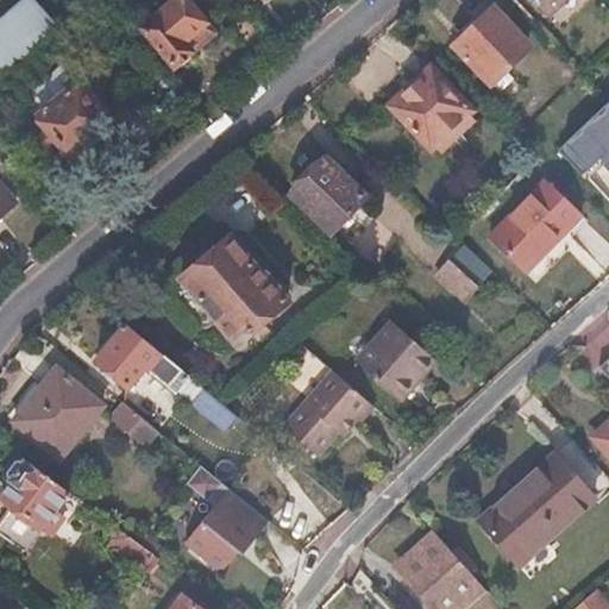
[(0,77),(58,27),(35,0),(24,0),(0,20),(0,77)]
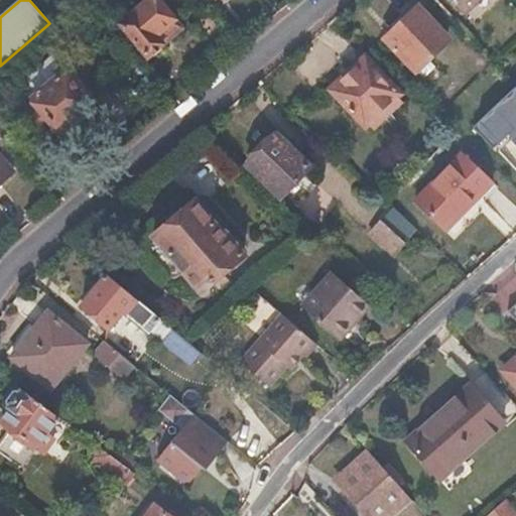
[(177,21),(156,0),(144,0),(118,24),(148,56),(150,53),(152,56),(161,47),(159,45),(163,42),(159,37),(177,21)]
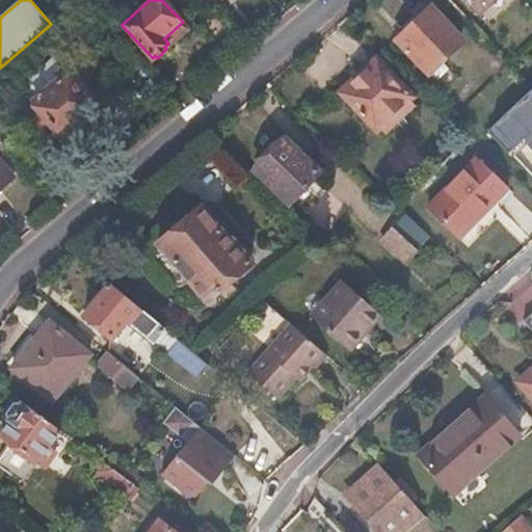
[(494,0),(474,0),(483,9),(494,0)]
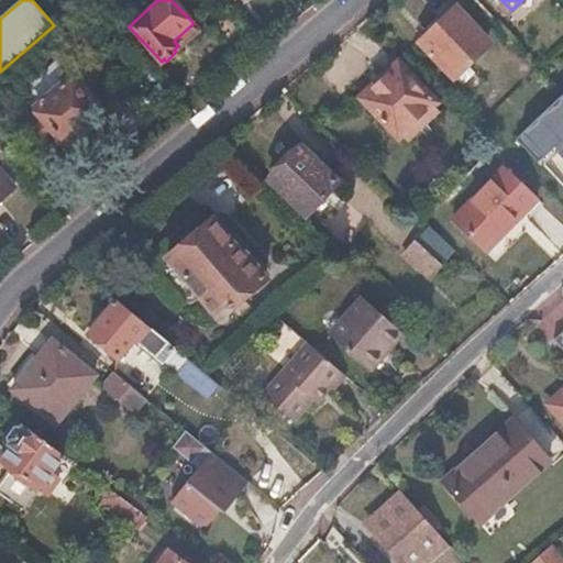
[(486,41),(457,10),(422,41),(451,72),(486,41)]
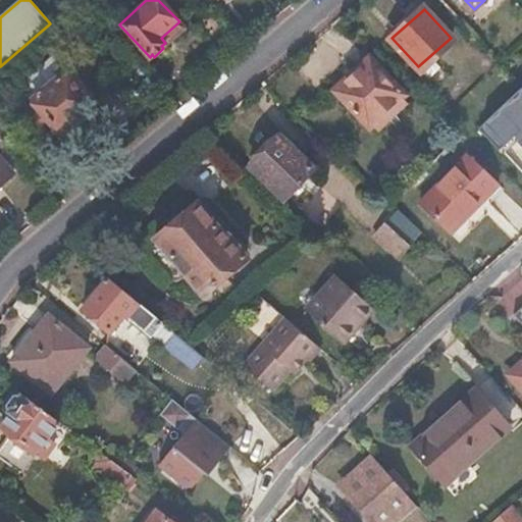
[(65,60),(57,50),(32,72),(41,83),(65,60)]
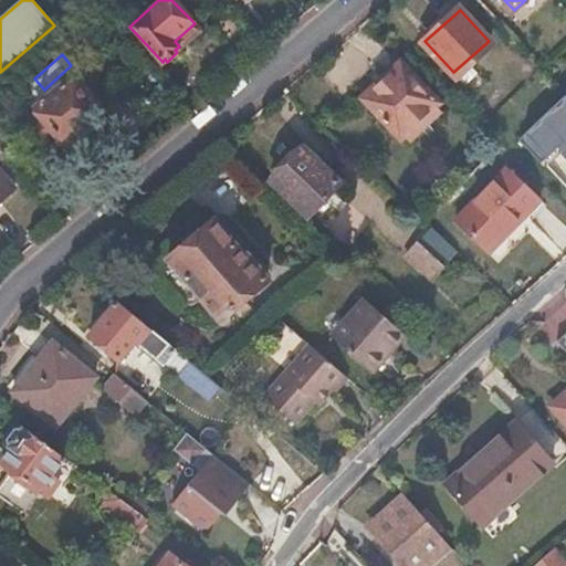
[(400,63),(363,98),(399,137),(436,102),(400,63)]
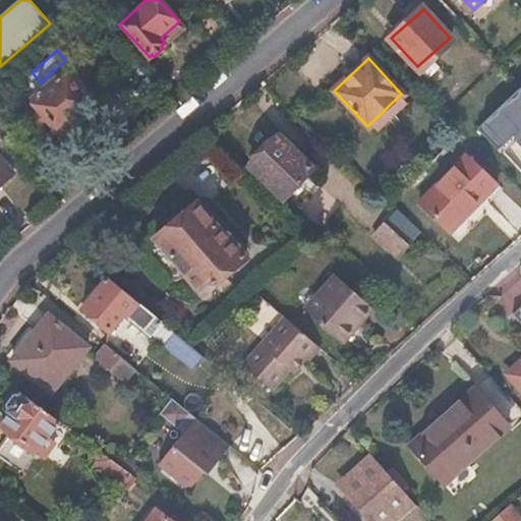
[(66,69),(32,99),(42,110),(51,121),(60,132),(95,102),(66,69)]
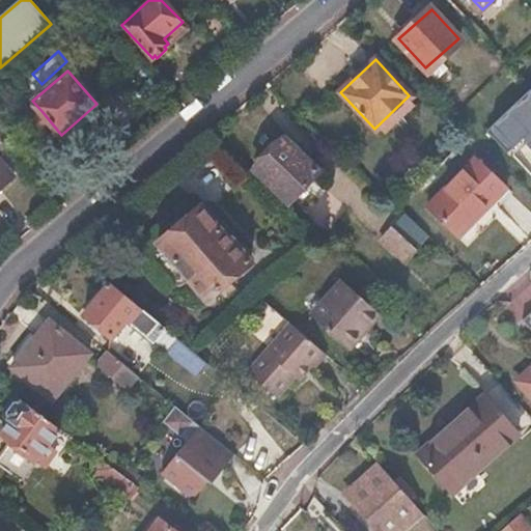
[(43,112),(34,119),(44,130),(52,123),(43,112)]
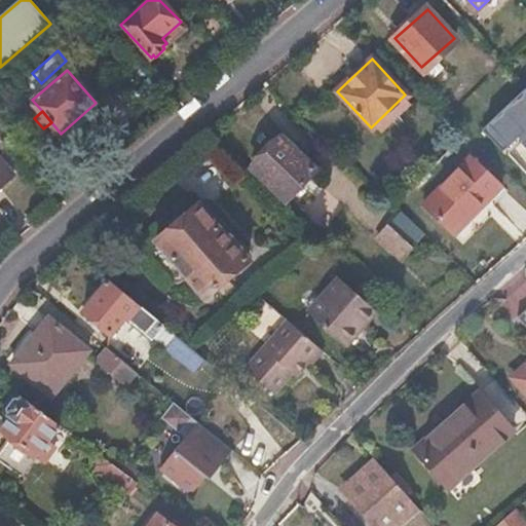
[(0,187),(14,175),(0,158),(0,157),(11,149),(6,143),(0,136),(0,187)]
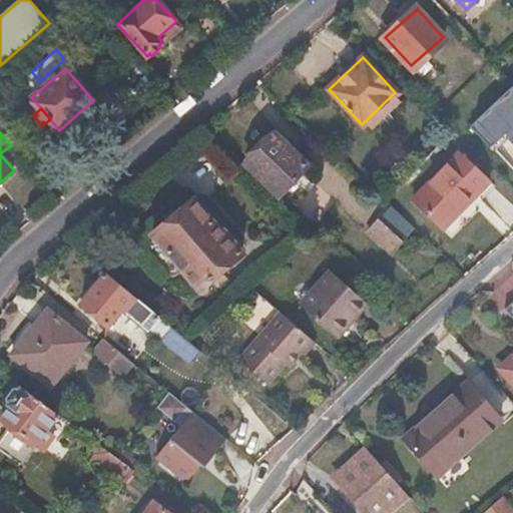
[(275,132),(245,161),(281,194),(310,164),(275,132)]
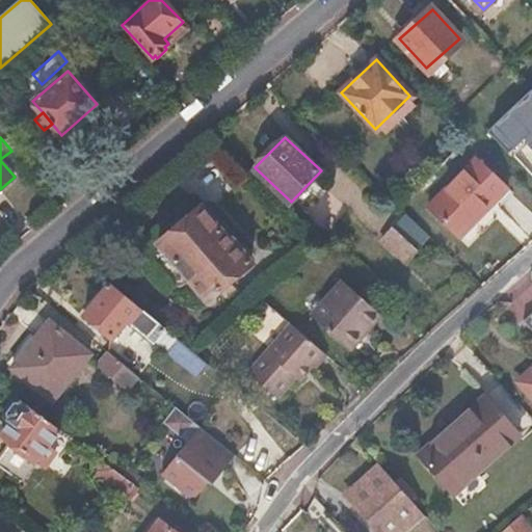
[(503,188),(472,159),(427,206),(458,236),(503,188)]
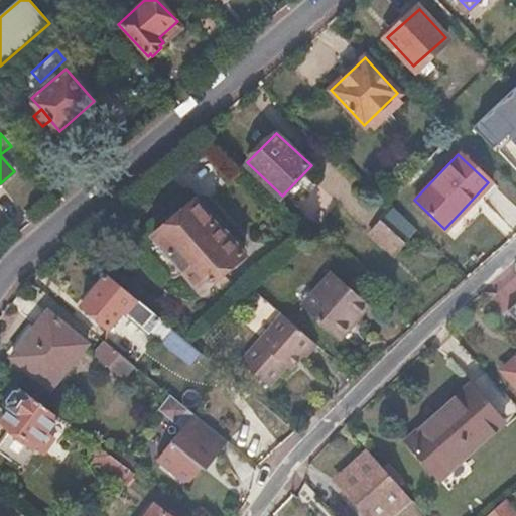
[(195,200),(151,237),(202,294),(246,256),(226,233),(225,235),(195,200)]
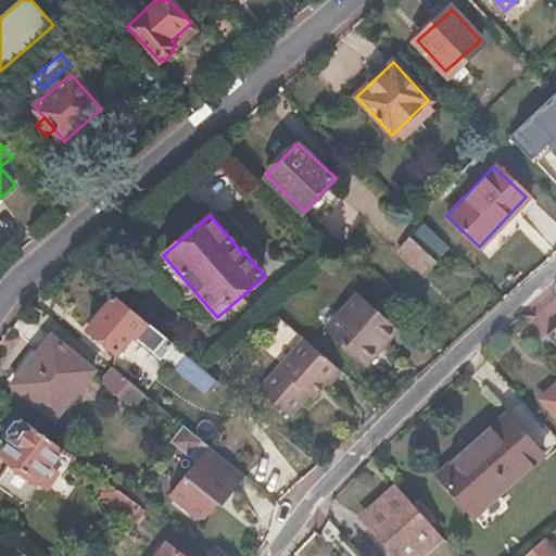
[(429,227),(401,254),(424,279),(453,251),(429,227)]
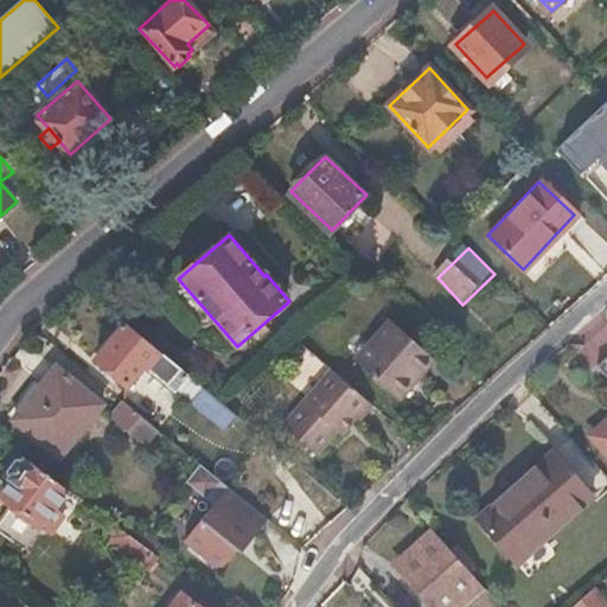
[(393,320),(357,359),(397,395),(419,370),(425,375),(438,359),(393,320)]
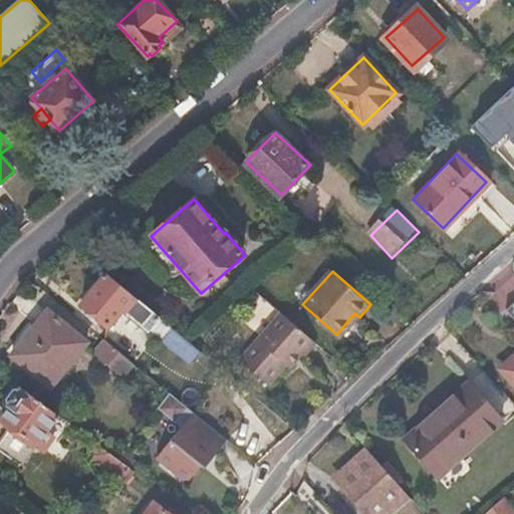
[(163,319),(108,274),(81,306),(107,328),(122,311),(125,313),(133,306),(157,326),(163,319)]
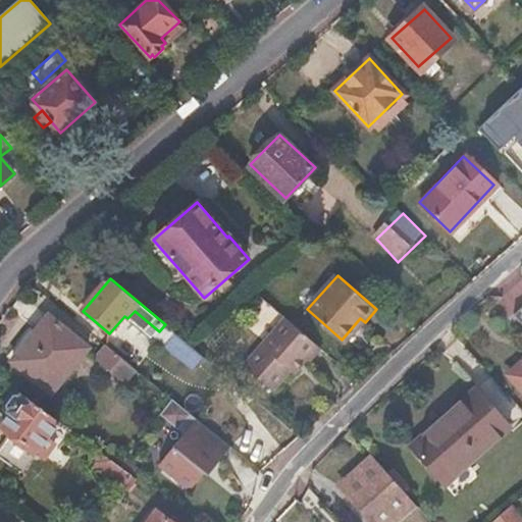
[(521,306),(513,315),(521,325),(521,361),(507,374),(521,390),(521,306)]
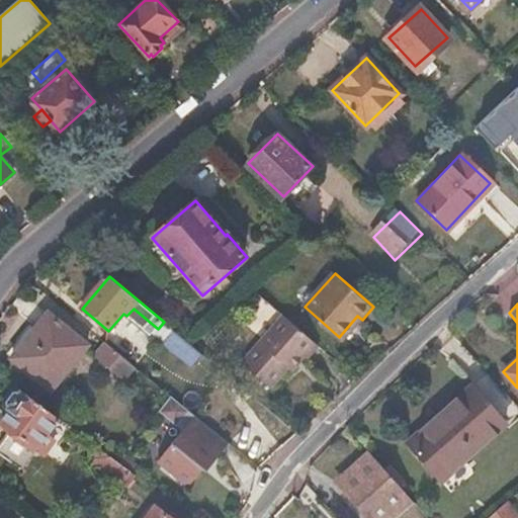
[(134,309),(126,316),(152,336),(158,329),(134,309)]
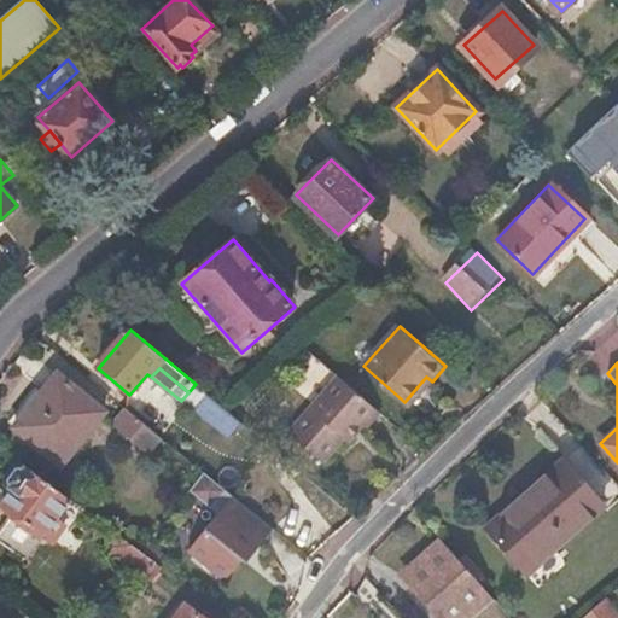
[(106,412),(59,374),(16,427),(63,466),(106,412)]
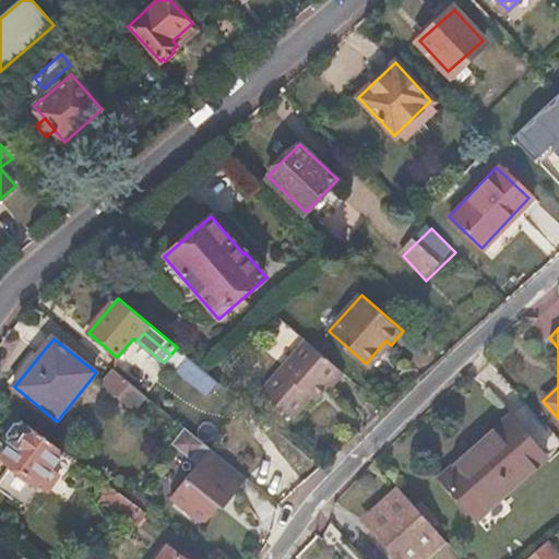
[(345,371),(307,339),(265,387),(297,415),(314,395),(319,395),(330,382),(336,382),(345,371)]
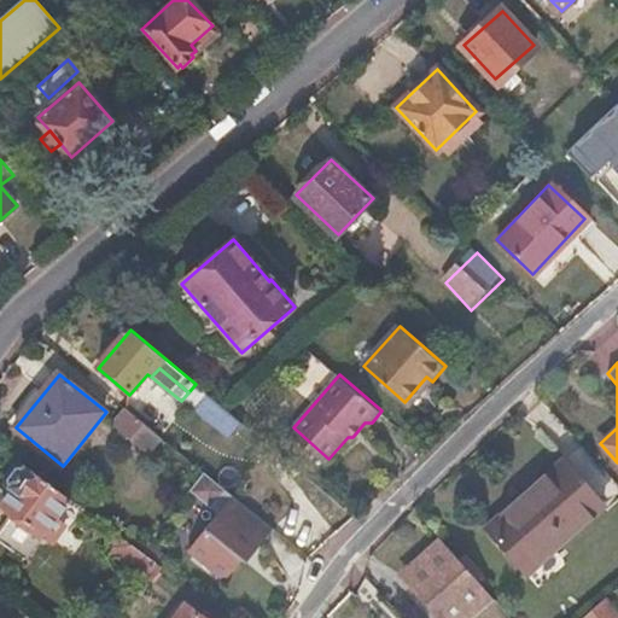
[(432,382),(426,377),(404,402),(410,407),(432,382)]
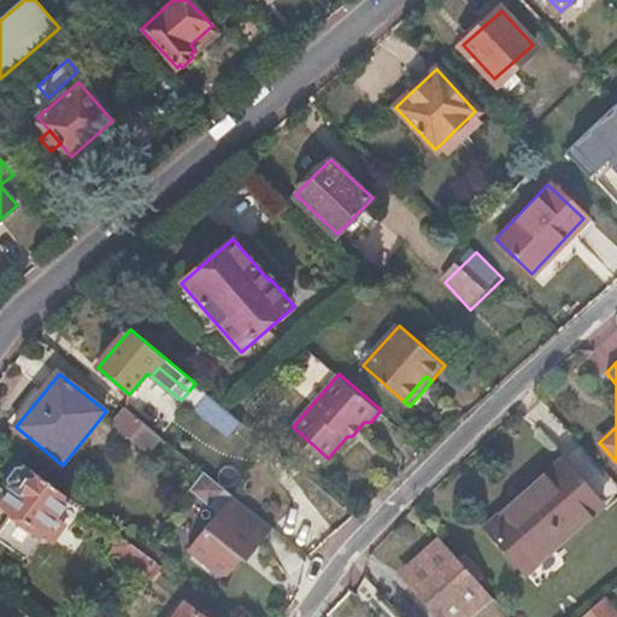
[(207,394),(197,407),(219,427),(230,413),(228,410),(207,394)]
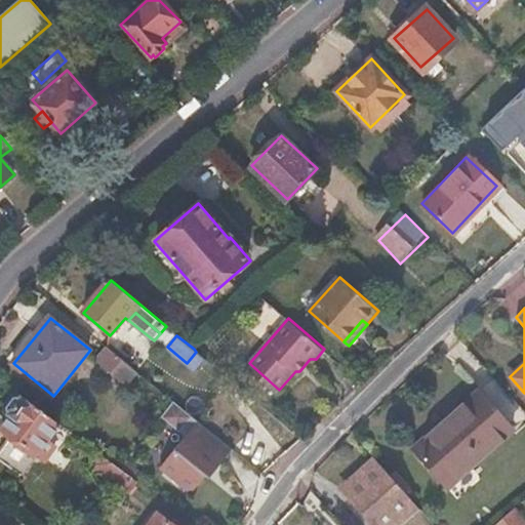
[(108,349),(97,361),(127,386),(136,373),(108,349)]
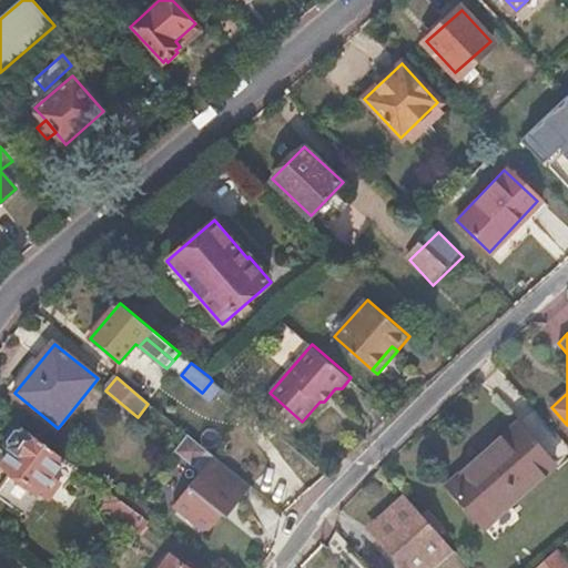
[(553,465),(515,424),(446,488),(484,528),(553,465)]
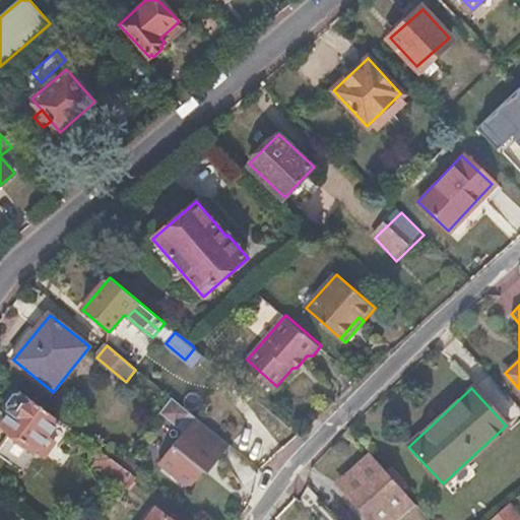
[(6,408),(10,411),(0,425),(9,433),(0,445),(0,457),(18,470),(34,450),(43,456),(52,444),(44,438),(58,418),(42,406),(23,394),(21,397),(18,394),(14,394),(5,405),(6,408)]
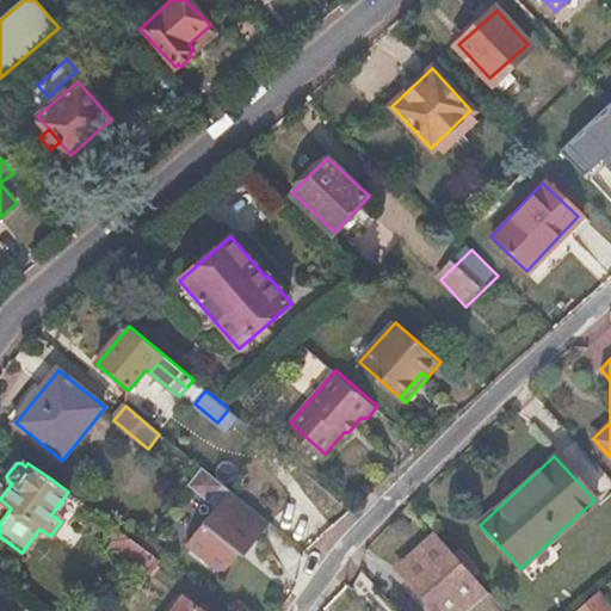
[(186,488),(215,511),(186,545),(223,575),(240,553),(252,537),(258,541),(271,524),(202,469),(186,488)]
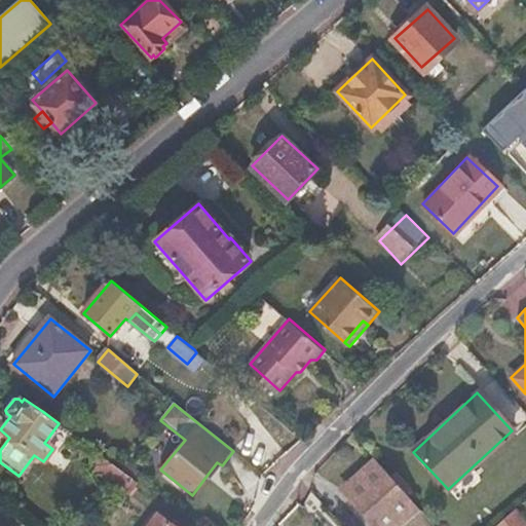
[(357,476),(362,481),(348,494),(377,525),(410,493),(376,457),(357,476)]
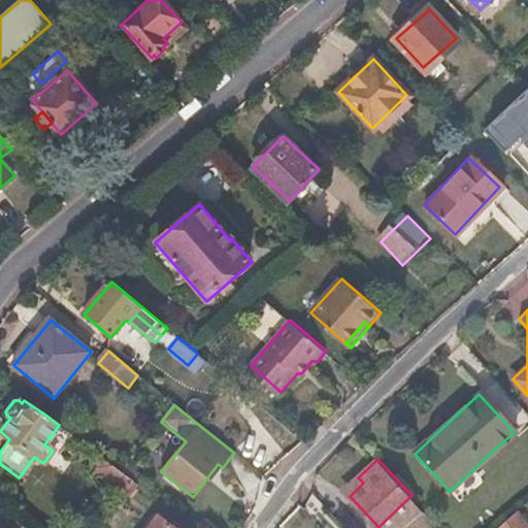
[(223,467),(218,464),(207,477),(211,482),(223,467)]
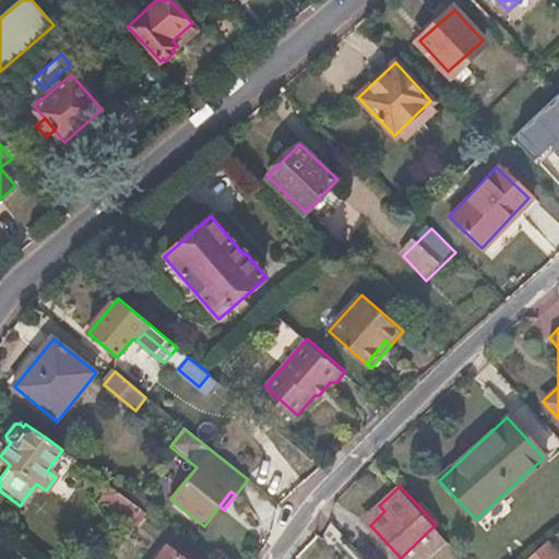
[(384,511),(379,506),(365,520),(370,525),(384,511)]
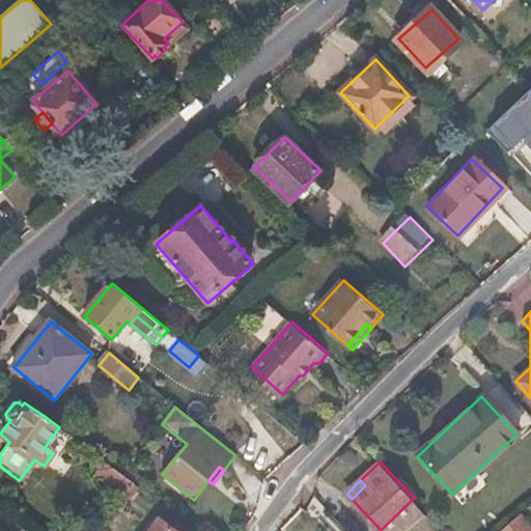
[(530,530),(530,524),(521,513),(500,530),(530,530)]
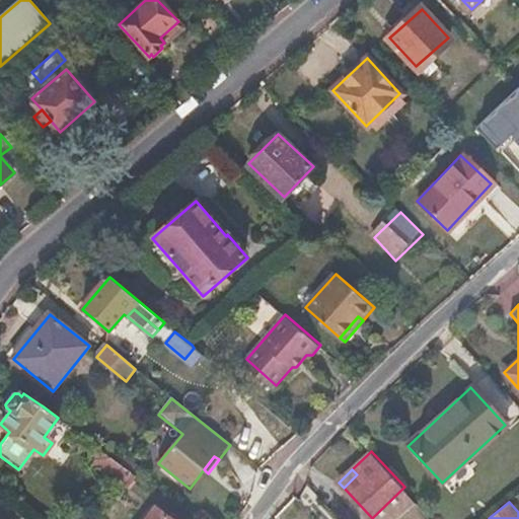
[(166,518),(153,509),(145,518),(166,518)]
